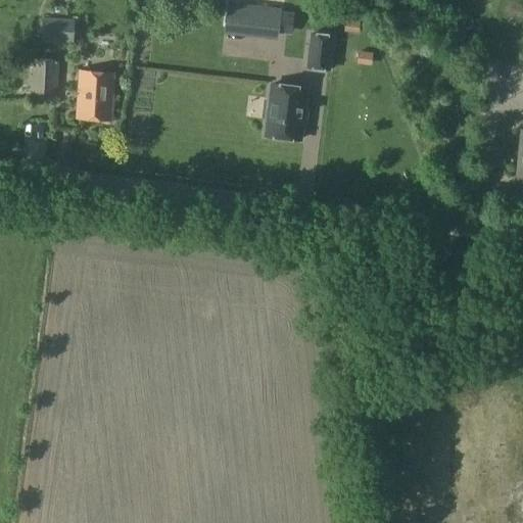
[(280,10),(227,5),(224,36),(276,42),(280,10)]
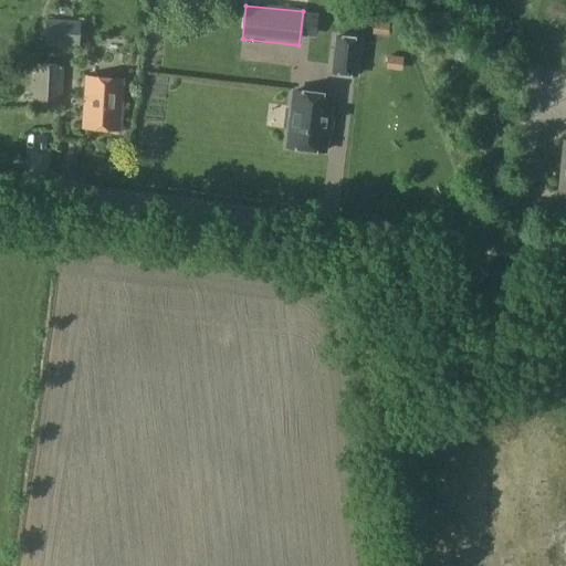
[(374,29),(390,32),(392,19),(376,17),(374,29)]
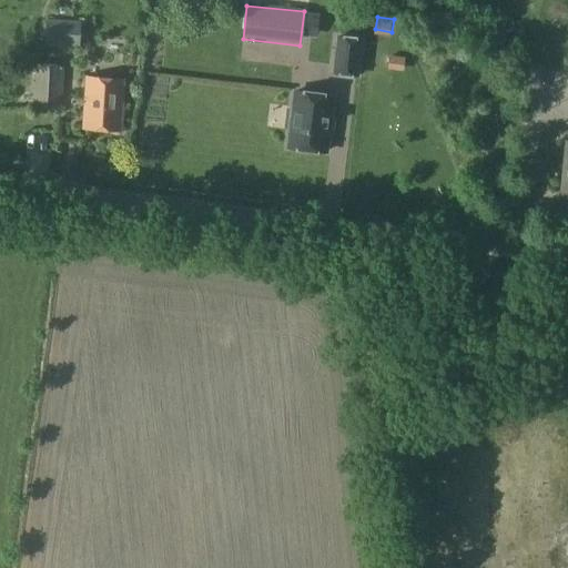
[(47,44),(79,48),(79,22),(48,20),(47,44)]
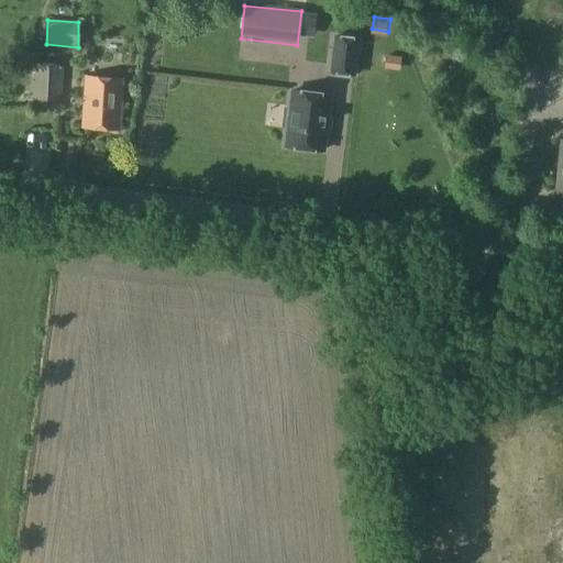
[(354,75),(359,40),(334,36),(330,72),(354,75)]
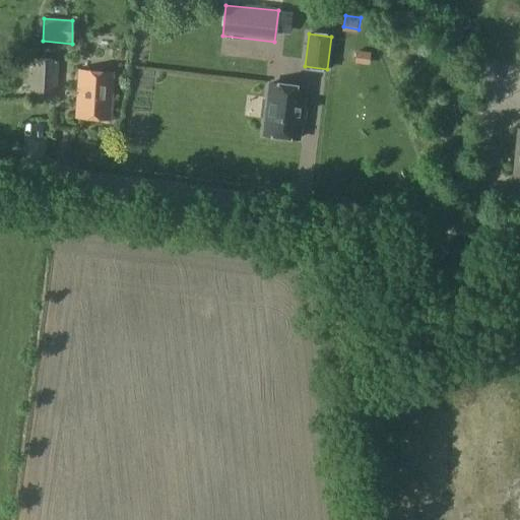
[(359,60),(373,61),(374,48),(359,47),(359,60)]
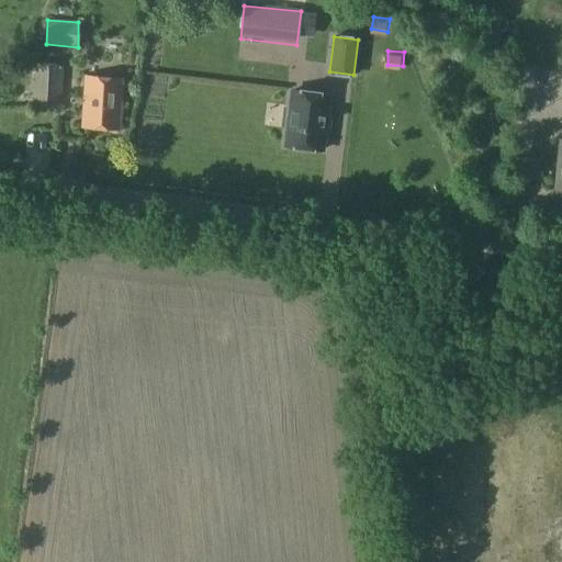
[(57,109),(59,67),(36,66),(35,108),(57,109)]
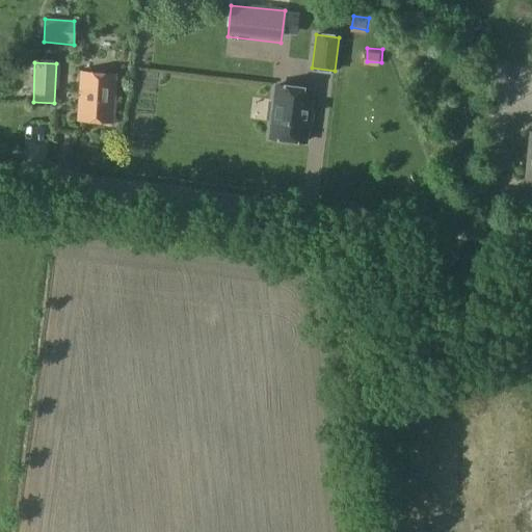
[(112,122),(115,76),(81,74),(78,120),(112,122)]
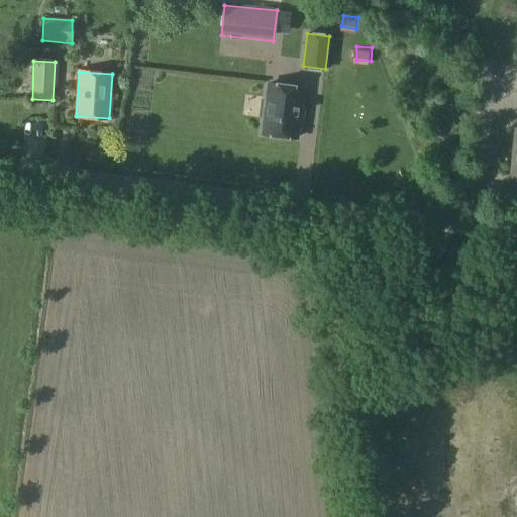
[(297,137),(303,88),(268,83),(266,100),(262,99),(260,115),(265,116),(262,133),(297,137)]
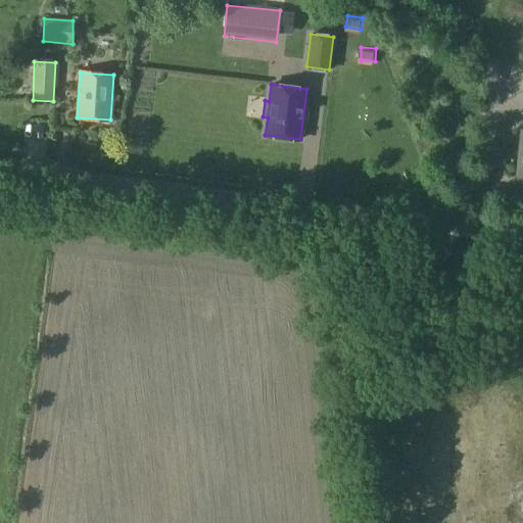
All buildings are outlined.
